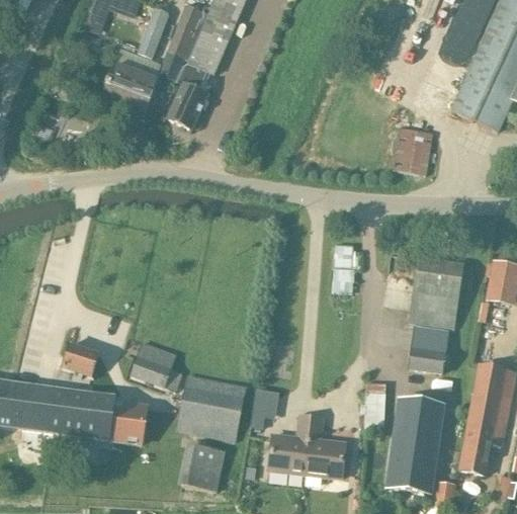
[(213,74),(246,0),(213,0),(187,63),(206,71),(213,74)]
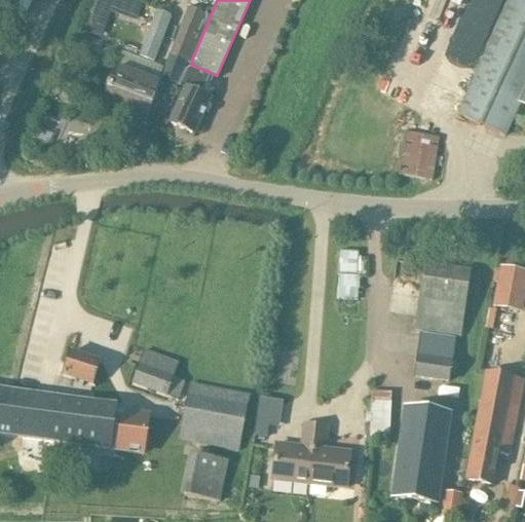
[(509,0),(458,111),(504,133),(518,104),(524,88),(524,0),(509,0)]
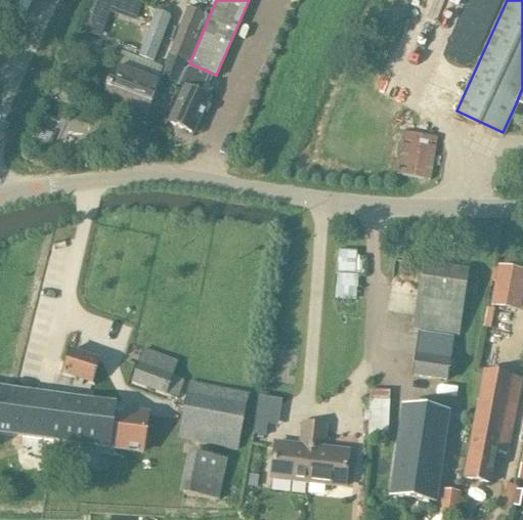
[(185,57),(204,9),(188,4),(170,51),(185,57)]
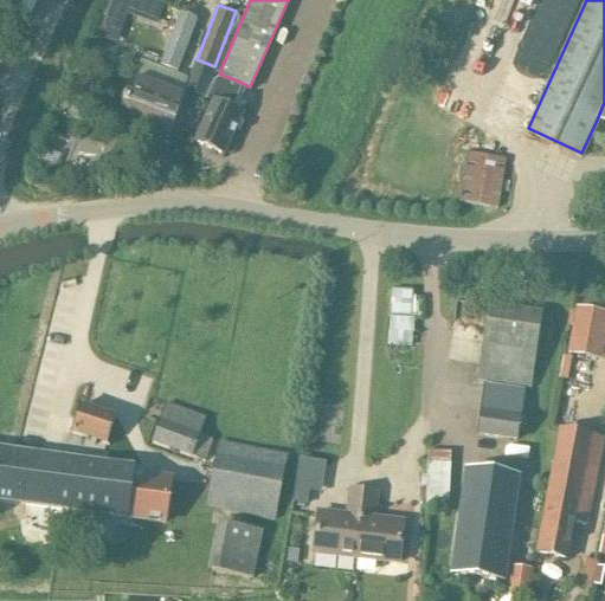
[(168,133),(185,90),(136,71),(120,114),(168,133)]
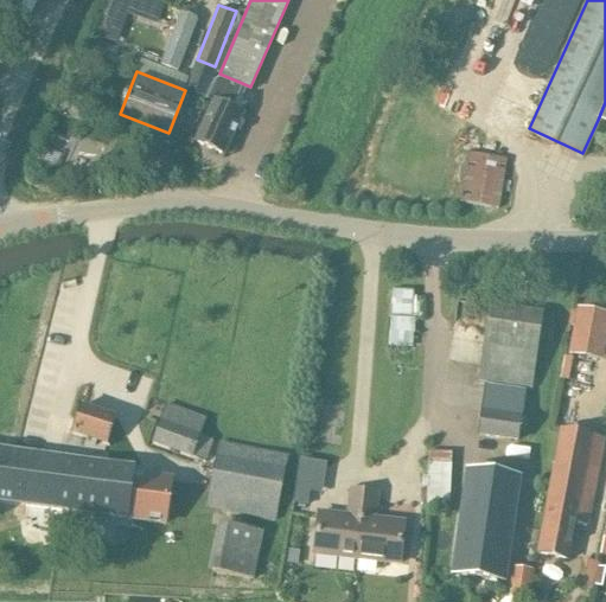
[(215,98),(196,138),(224,151),(243,110),(233,104),(242,83),(219,74),(211,76),(204,94),(215,98)]
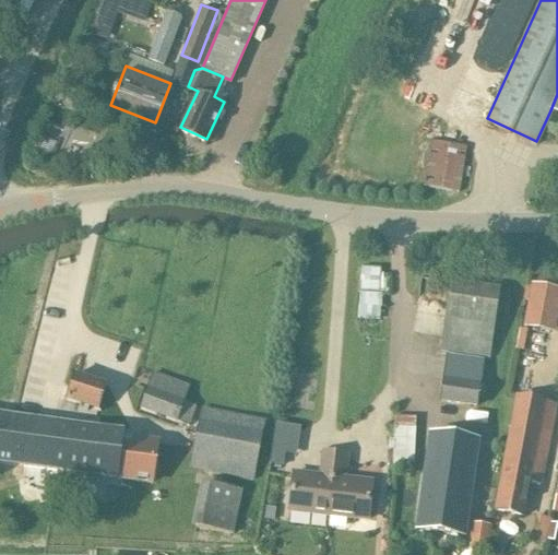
[(40,128),(33,149),(81,166),(88,145),(61,136),(40,128)]
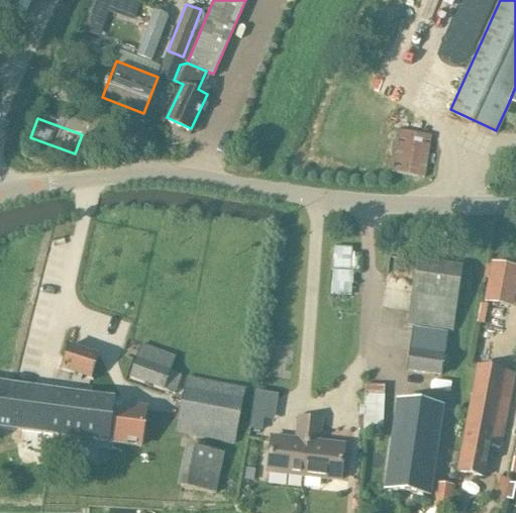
[(424,174),(431,132),(399,127),(393,169),(424,174)]
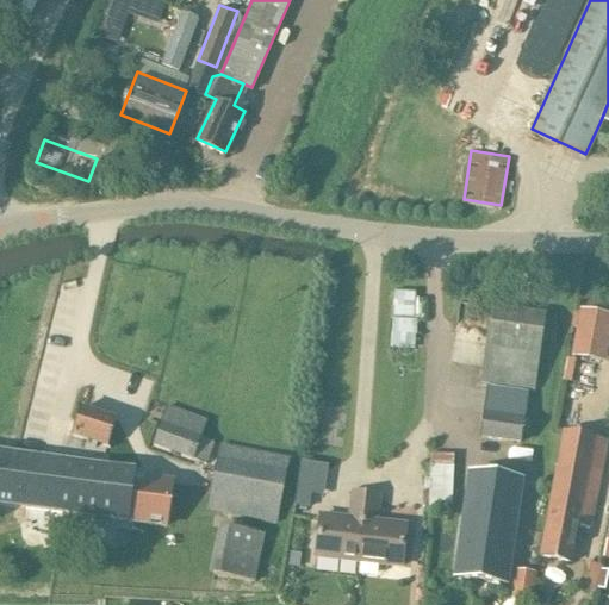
[(415,313),(417,288),(393,288),(392,312),(415,313)]
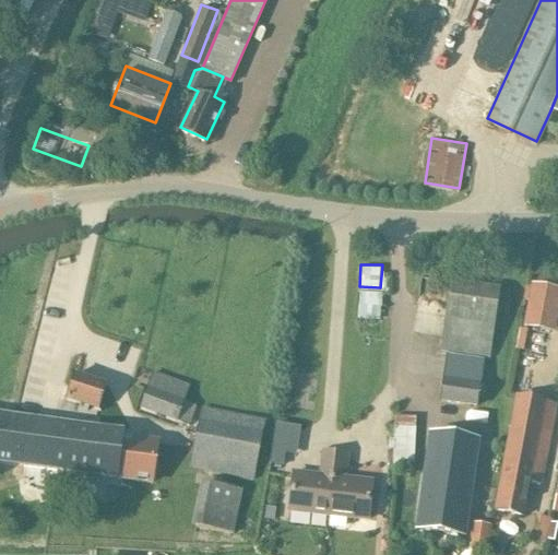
[(489,354),(499,285),(451,278),(441,346),(489,354)]
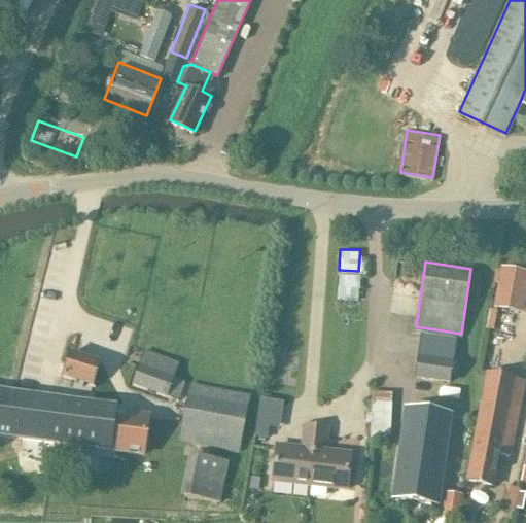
[(525,269),(503,265),(496,307),(520,311),(525,279),(525,269)]
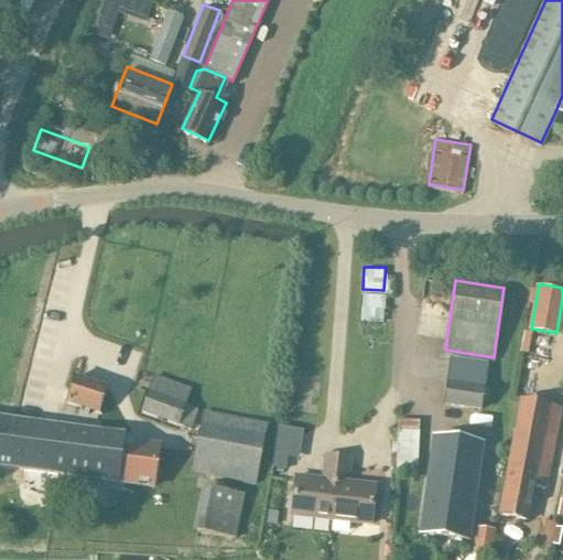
[(385,307),(386,292),(364,290),(363,305),(385,307)]
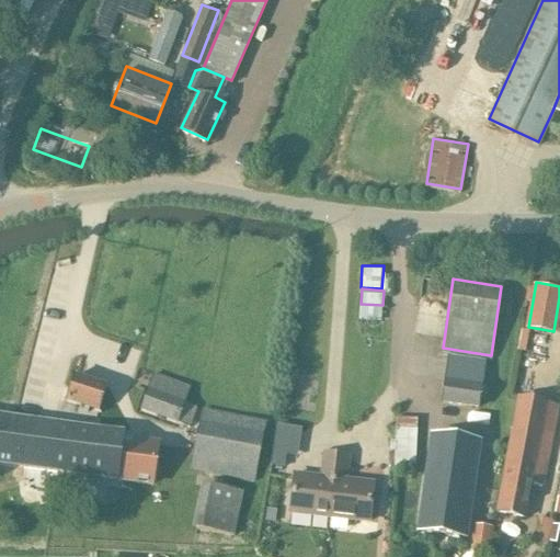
[(190,423),(197,404),(185,399),(191,384),(155,371),(143,406),(190,423)]
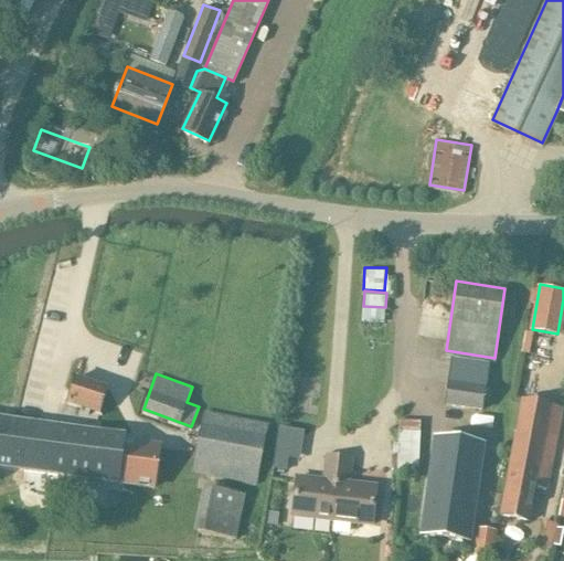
[(75,376),(67,400),(99,411),(107,387),(108,385),(76,374),(75,376)]
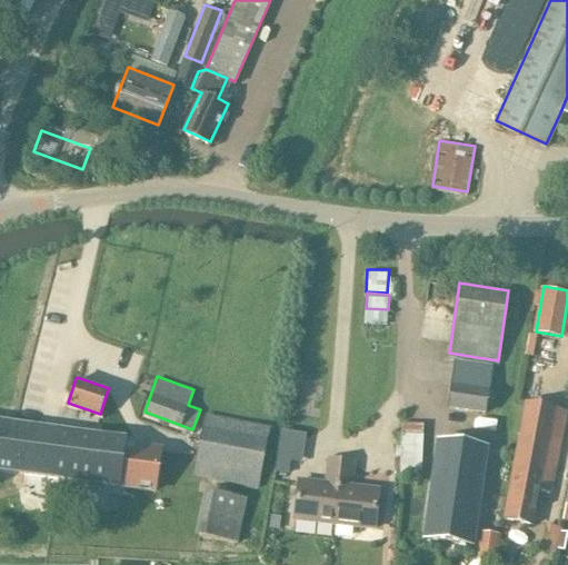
[(448,406),(486,412),(489,390),(450,385),(448,406)]
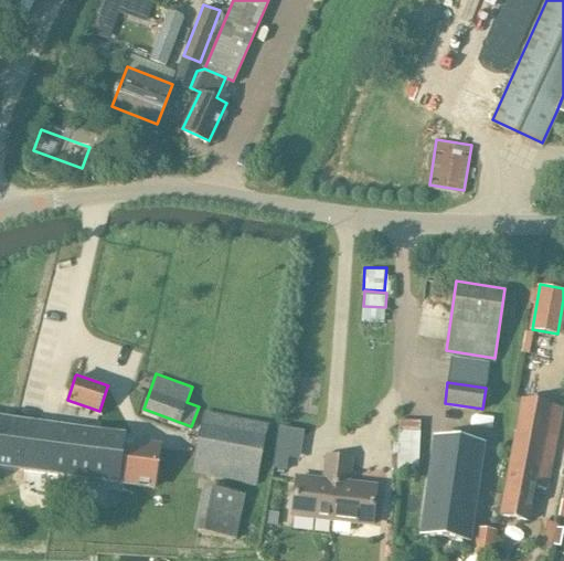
[(546,486),(562,406),(523,399),(501,512),(530,518),(536,484),(546,486)]
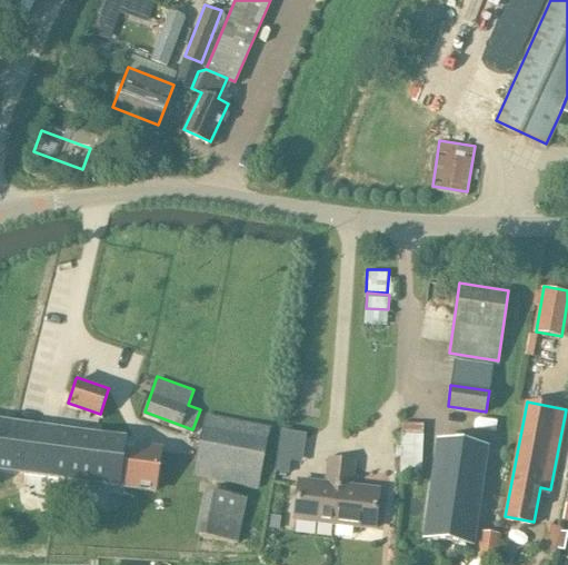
[(258,485),(270,425),(207,413),(195,473),(258,485)]
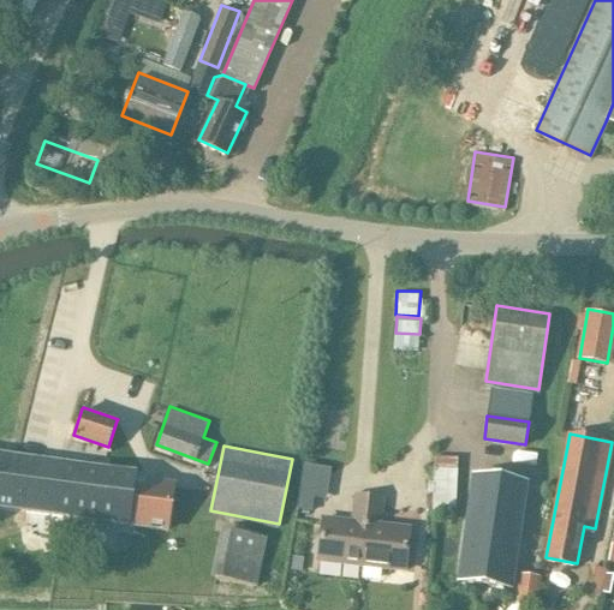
[(0,502),(168,527),(174,483),(135,478),(136,472),(0,452),(0,502)]
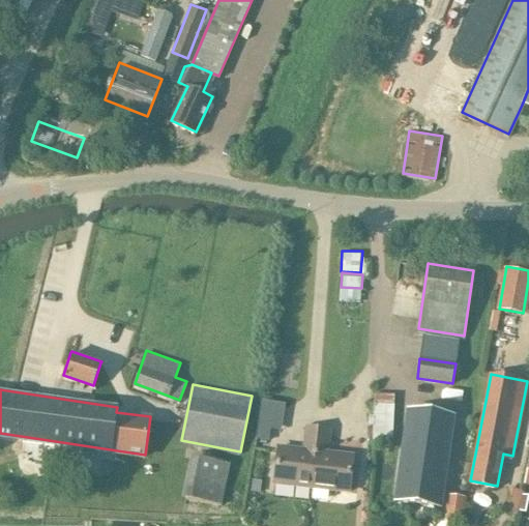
[(394,402),(395,391),(375,390),(375,401),(372,441),(392,442),(394,402)]
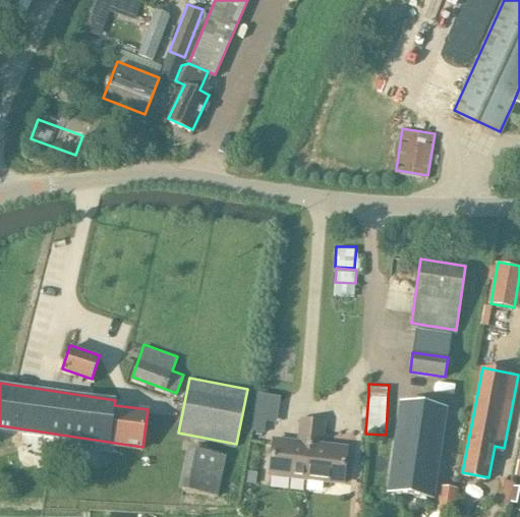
[(432,496),(446,408),(401,402),(389,490),(432,496)]
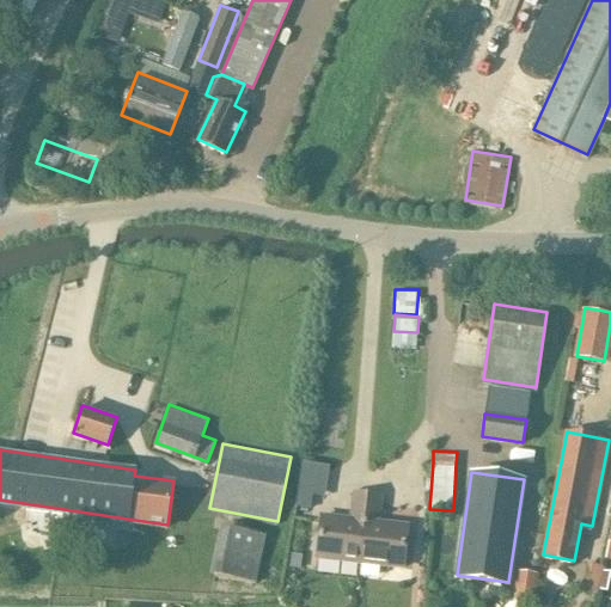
[(317,555),(360,559),(367,490),(352,489),(349,516),(322,514),(317,555)]
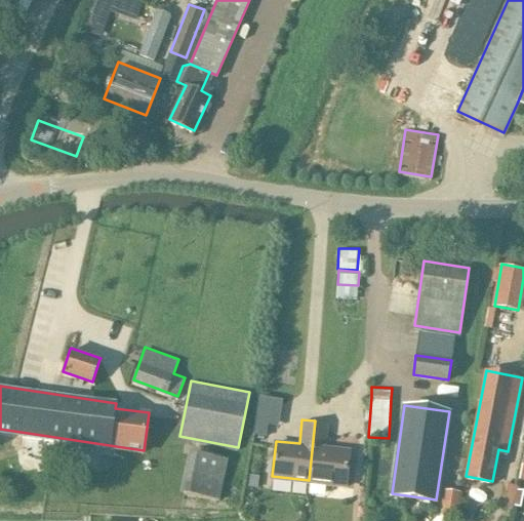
[(315,421),(309,480),(346,484),(350,449),(326,446),(328,423),(315,421)]
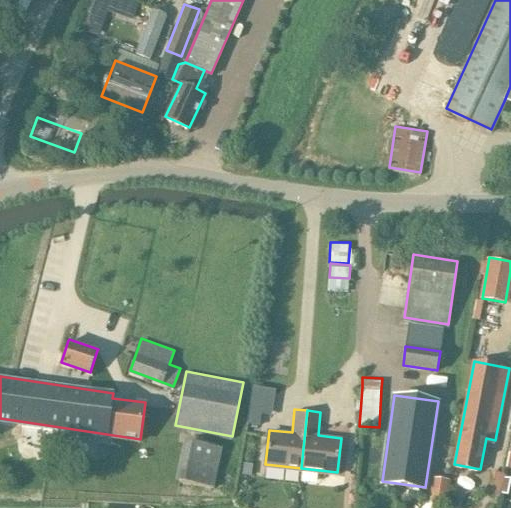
[(256,425),(258,413),(246,412),(244,423),(256,425)]
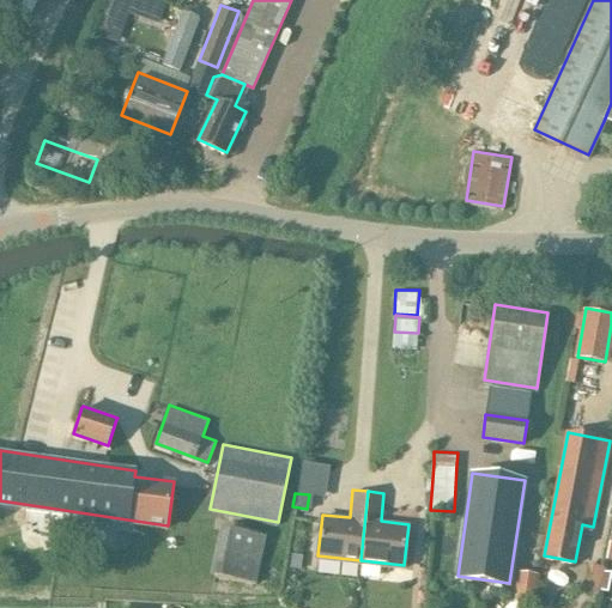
[(256,581),(265,534),(225,526),(216,572),(256,581)]
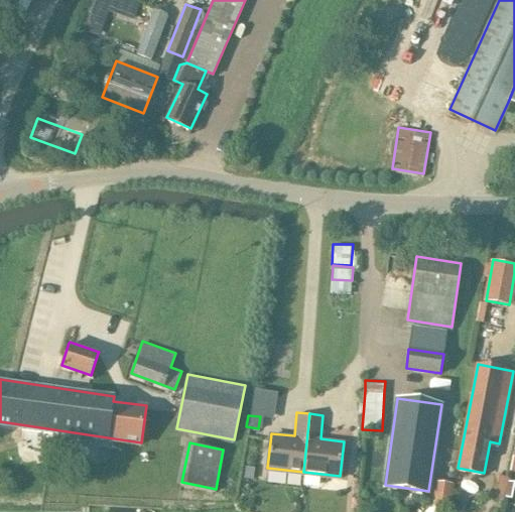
[(436,480),(433,502),(452,505),(455,482),(436,480)]
